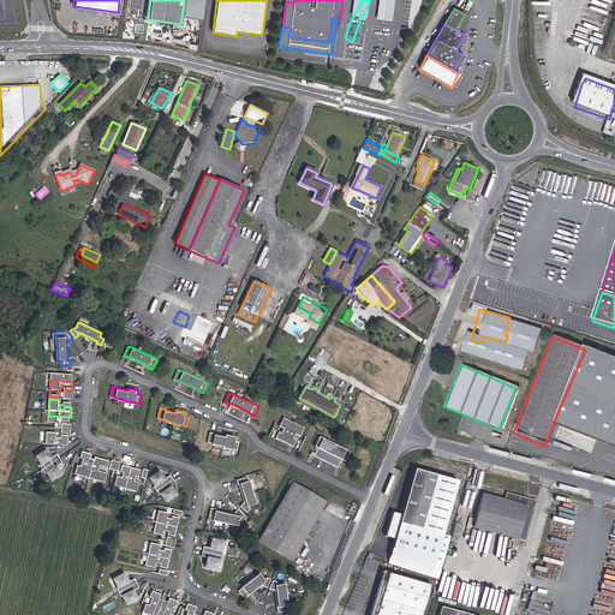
[(306,423),(286,413),(282,422),(287,424),(285,429),(281,428),(279,434),(296,442),(298,436),(296,434),(298,429),(303,431),(306,423)]
